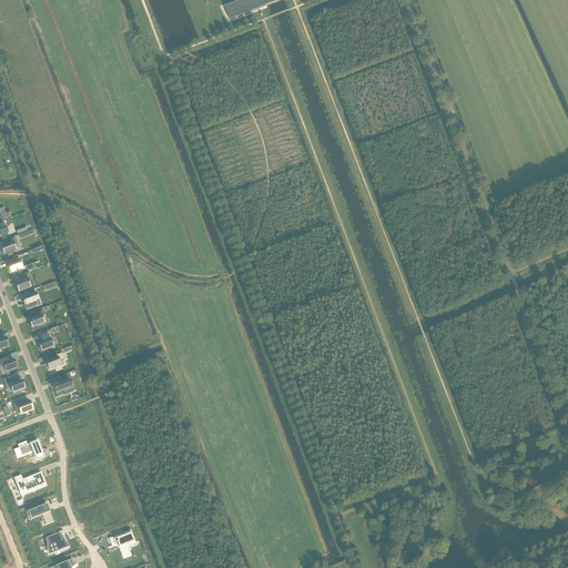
[(242,0),(225,7),(230,20),(282,0),(242,0)]
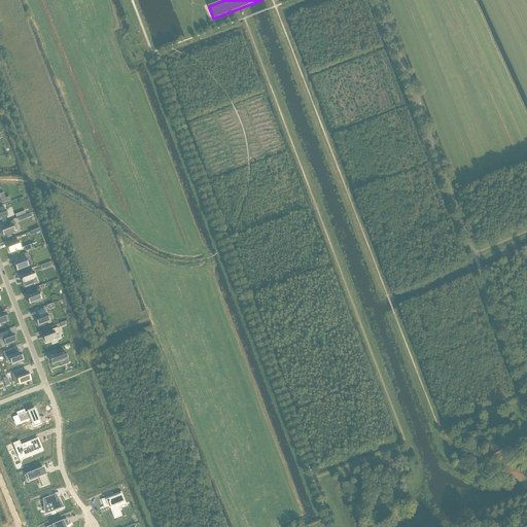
[(5,229),(1,230),(3,237),(7,236),(7,238),(11,236),(10,235),(14,233),(12,225),(15,224),(14,221),(4,225),(5,229)]
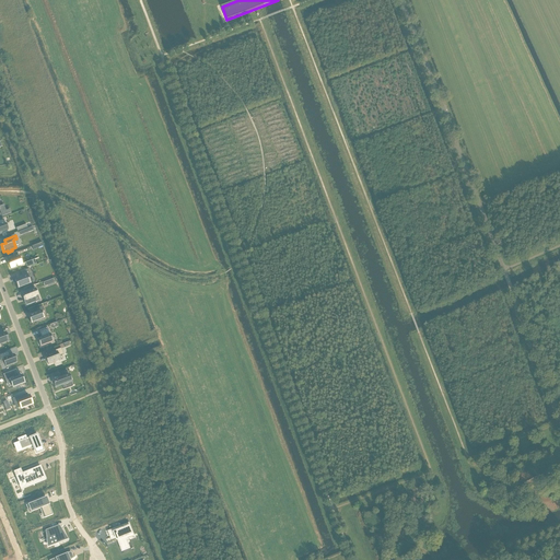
[(14,259),(8,263),(11,269),(22,265),(20,258),(19,258),(18,255),(13,256),(14,259)]
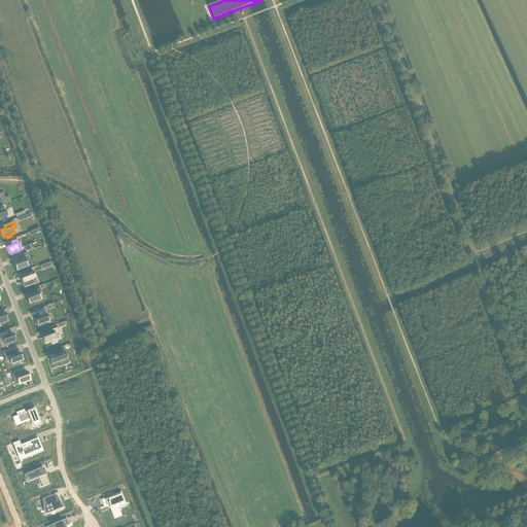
[(18,262),(14,265),(16,272),(29,267),(26,259),(30,257),(28,253),(20,256),(22,260),(18,261),(18,262)]
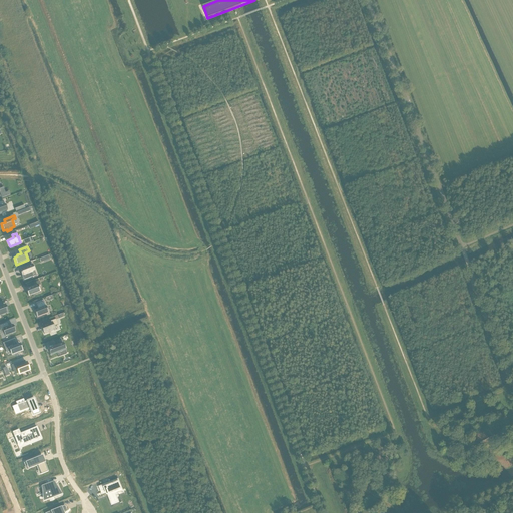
[(23,272),(21,273),(24,281),(32,277),(30,274),(35,272),(33,265),(22,269),(23,272)]
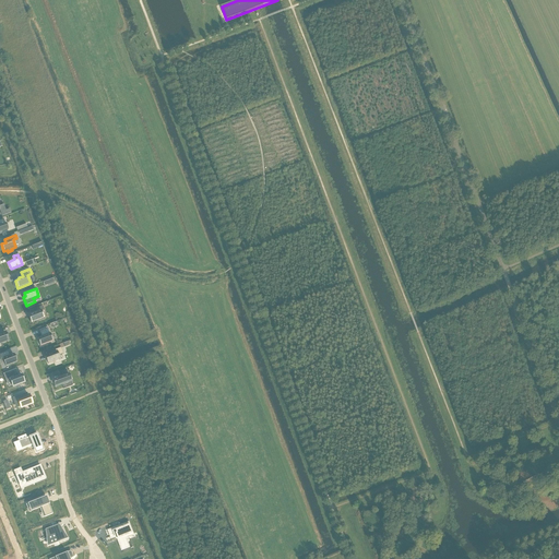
[(34,313),(28,316),(32,323),(44,319),(42,311),(45,310),(43,306),(33,310),(34,313)]
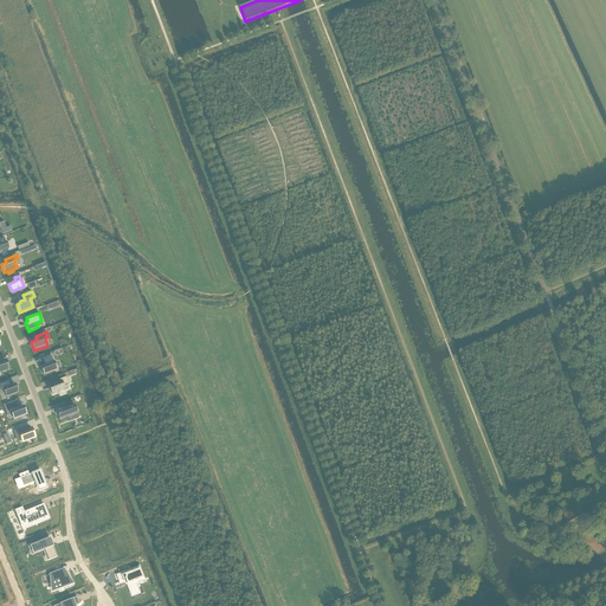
[(45,366),(40,367),(44,375),(58,371),(52,355),(43,359),(45,366)]
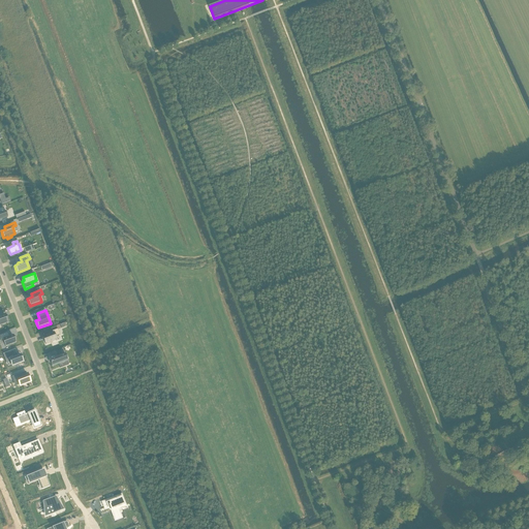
[(53,333),(42,337),(45,344),(57,341),(55,337),(60,335),(58,329),(53,332),(53,333)]
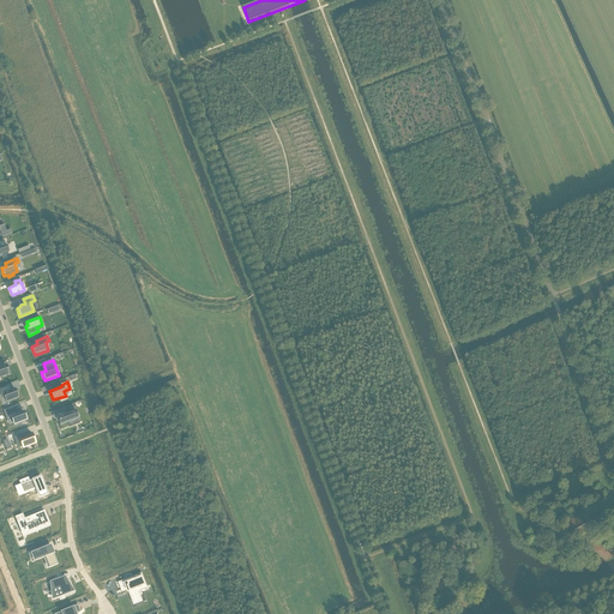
[(8,386),(0,389),(0,392),(1,396),(4,395),(6,402),(18,398),(16,390),(10,392),(10,390),(8,386)]
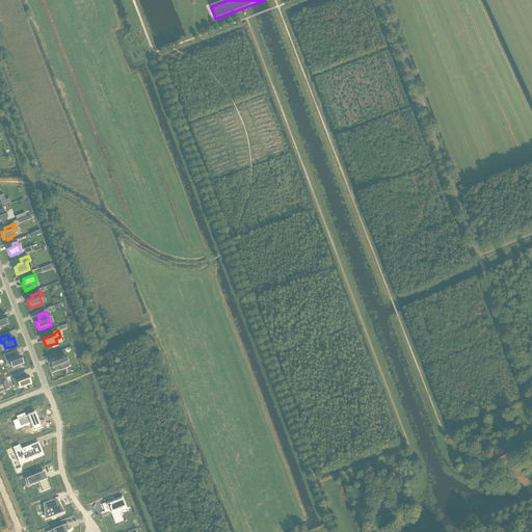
[(14,352),(3,356),(6,364),(9,362),(11,369),(23,365),(20,357),(16,358),(14,352)]
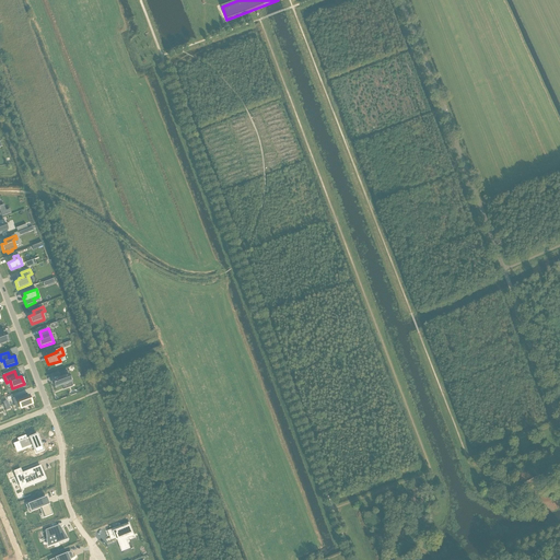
[(61,377),(54,381),(56,387),(66,384),(67,387),(72,385),(67,371),(60,373),(61,377)]
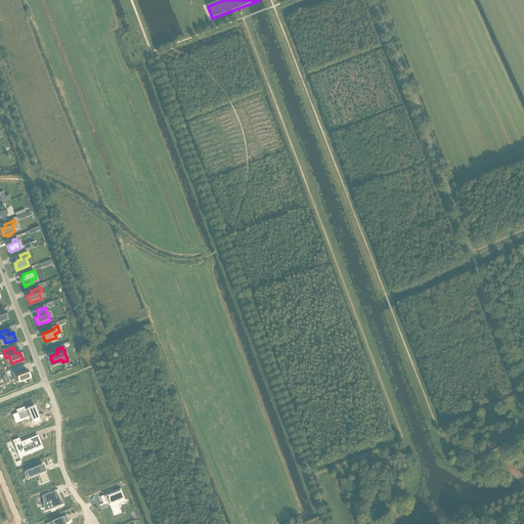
[(20,369),(11,374),(13,378),(17,377),(19,383),(31,378),(29,374),(28,375),(27,372),(22,374),(20,369)]
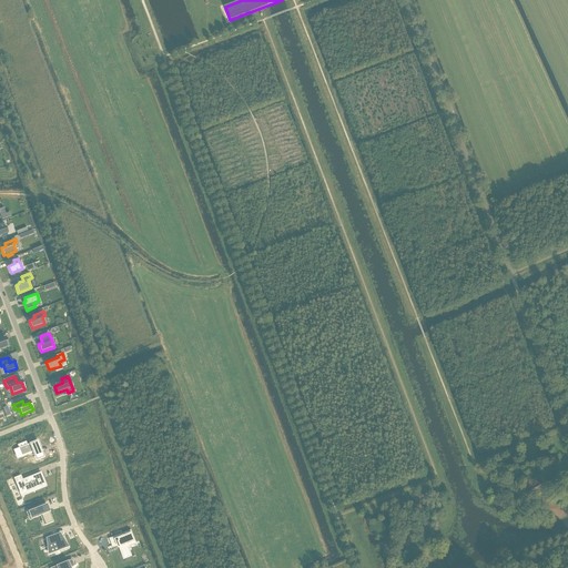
[(20,453),(21,452),(22,456),(33,452),(37,460),(43,457),(38,443),(28,446),(27,442),(18,445),(20,453)]
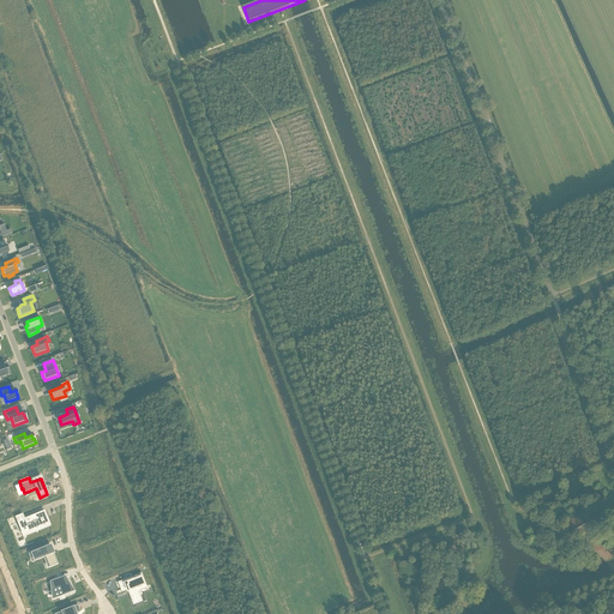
[(30,517),(18,523),(19,527),(23,525),(26,534),(49,524),(44,512),(35,516),(36,518),(31,521),(30,517)]
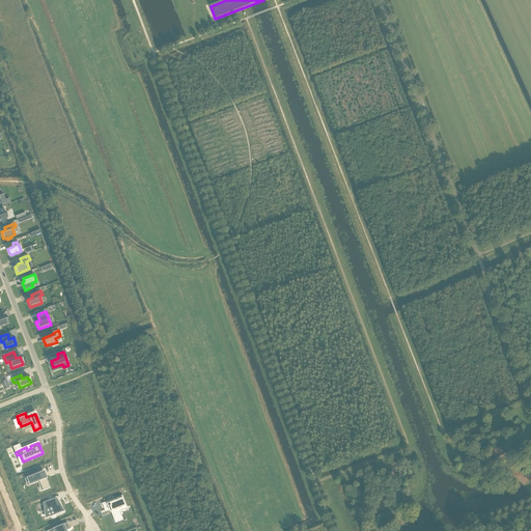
[(44,472),(26,479),(29,485),(36,482),(34,478),(37,477),(43,491),(50,487),(44,472)]
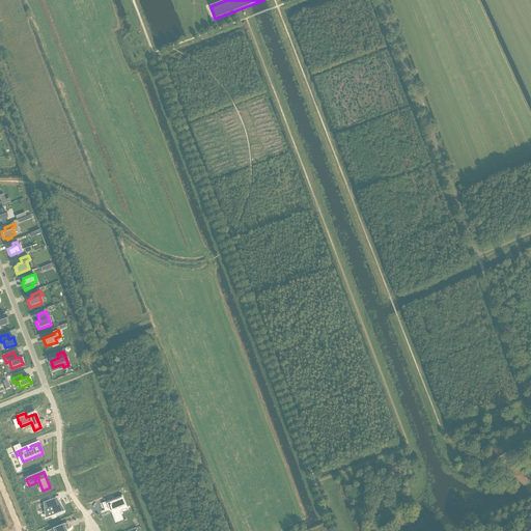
[(113,500),(104,504),(106,508),(105,508),(105,509),(112,506),(113,509),(111,509),(116,522),(119,521),(119,520),(122,519),(118,510),(127,507),(124,502),(124,501),(122,497),(114,500),(113,501),(113,500)]
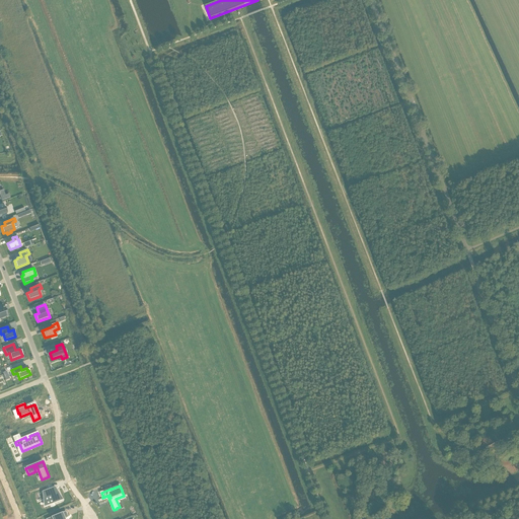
[(55,488),(43,493),(46,499),(51,497),(53,503),(61,500),(59,494),(57,494),(55,488)]
